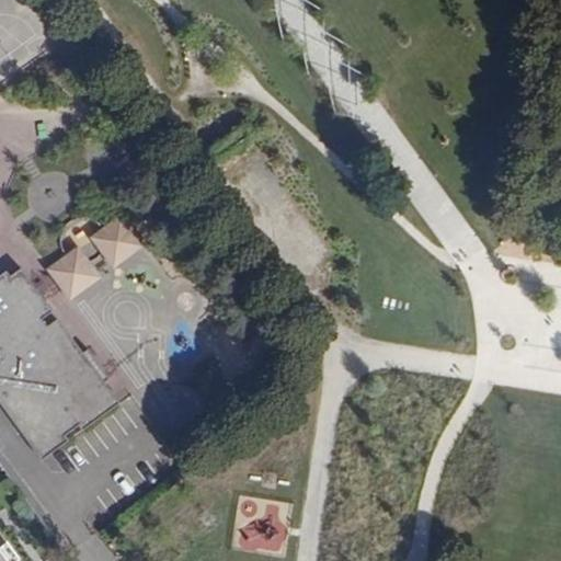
[(145,245),(121,215),(89,238),(112,270),(145,245)]
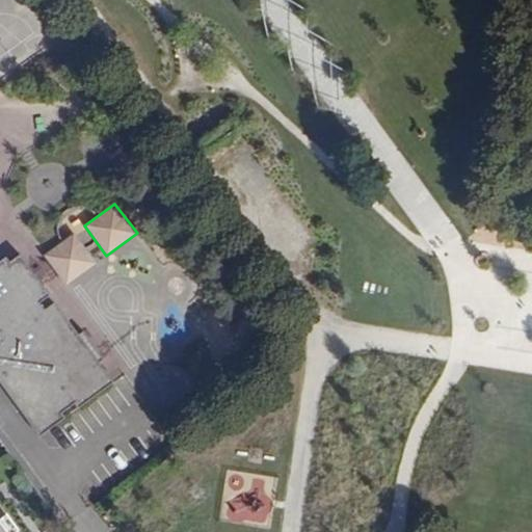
[(95,264),(73,234),(44,255),(65,286),(95,264)]
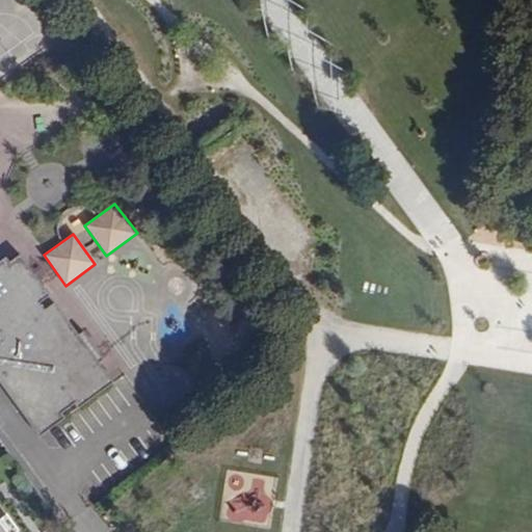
[(0,381),(37,433),(64,415),(60,408),(72,399),(76,405),(112,379),(97,362),(104,356),(83,329),(77,334),(64,317),(55,324),(44,309),(37,300),(22,281),(32,272),(19,254),(9,261),(6,255),(0,260),(0,381)]
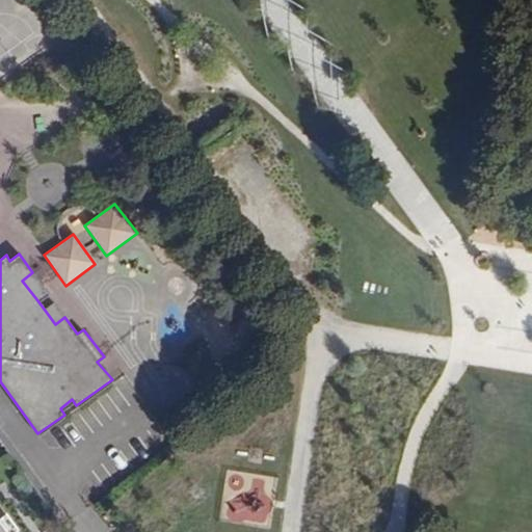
[(37,300),(48,293),(32,272),(22,281),(37,300)]
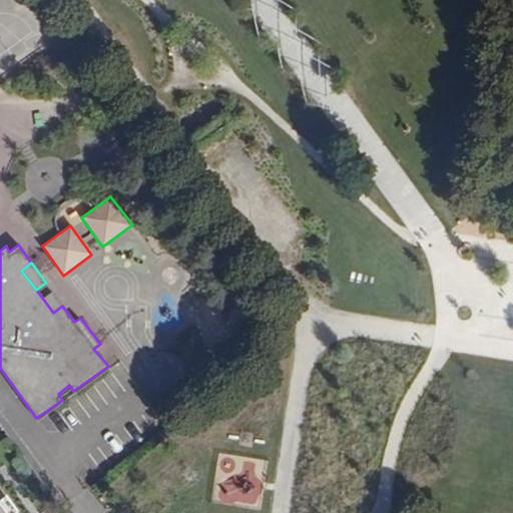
[(53,313),(62,306),(51,291),(42,298),(53,313)]
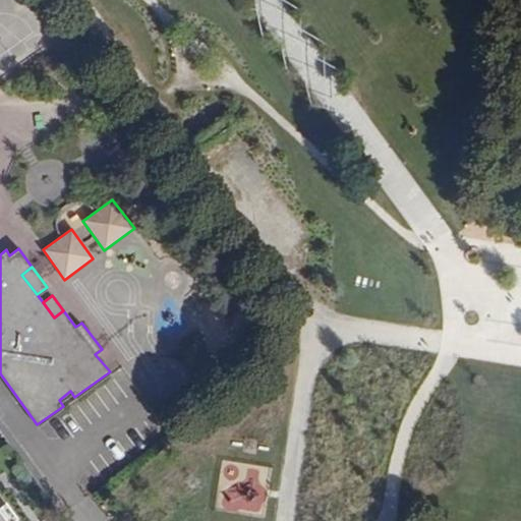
[(0,520),(8,520),(0,509),(0,520)]
